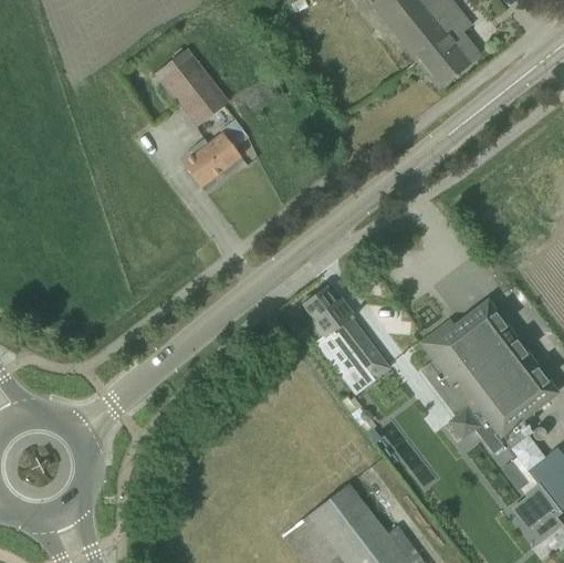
[(371,0),(426,69),(440,86),(471,61),(453,40),(472,24),(458,8),(451,0),(371,0)]
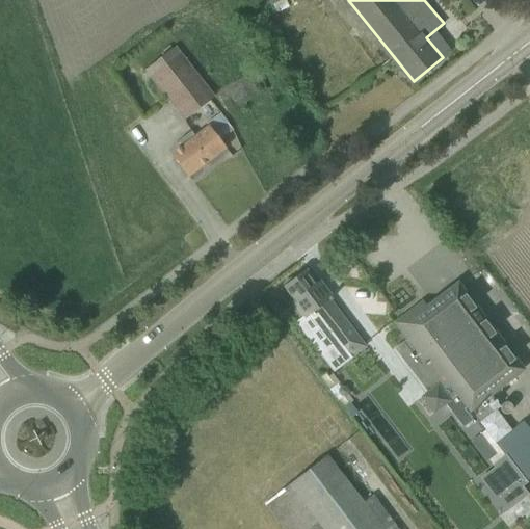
[(146,69),(185,120),(216,96),(177,45),(146,69)]
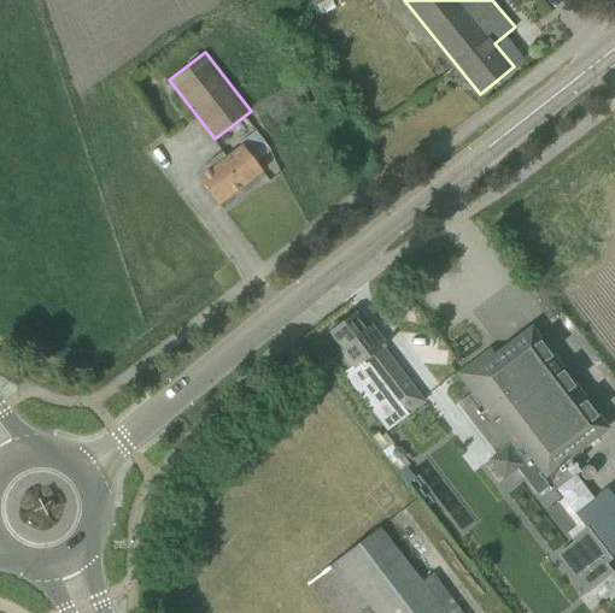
[(214,168),(201,177),(220,201),(262,169),(244,145),(228,155),(223,149),(210,161),(214,168)]
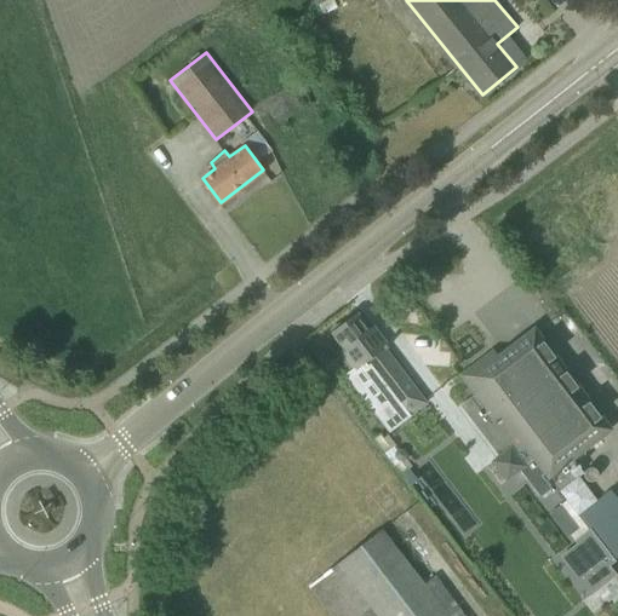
[(354,368),(348,373),(372,406),(388,395),(406,418),(428,402),(387,347),(390,345),(375,326),(371,329),(359,312),(333,333),(345,349),(342,351),(354,368)]
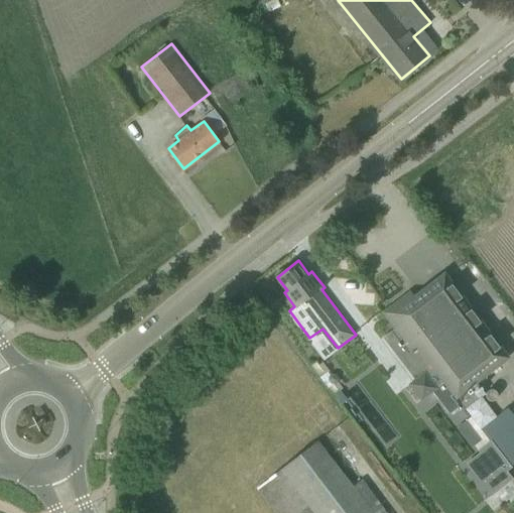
[(409,353),(417,347),(457,398),(509,358),(445,274),(416,295),(412,291),(385,311),(397,327),(392,331),(409,353)]
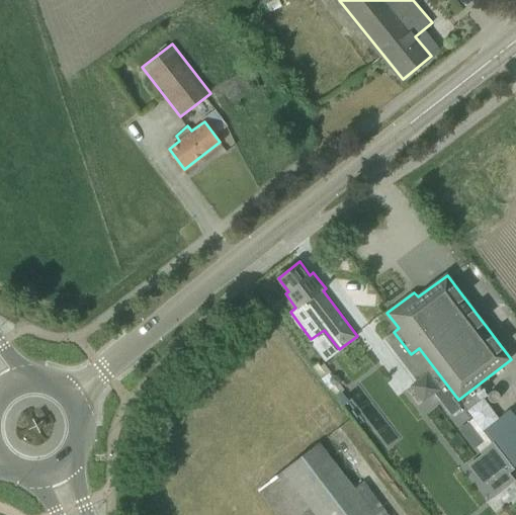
[(426,374),(410,387),(422,402),(438,390),(426,374)]
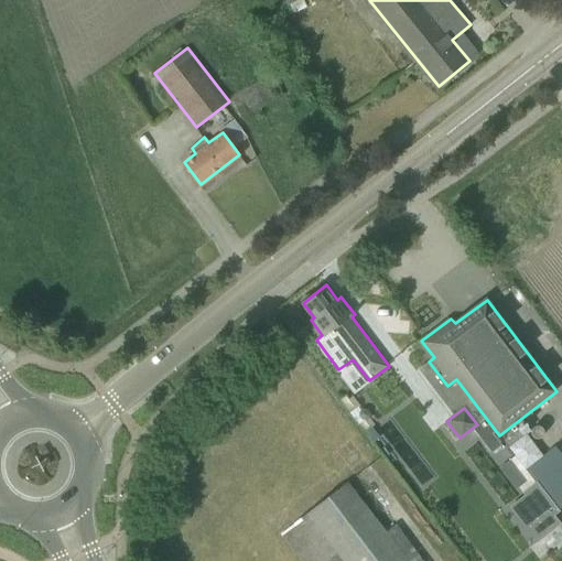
[(371,425),(365,431),(374,442),(380,437),(371,425)]
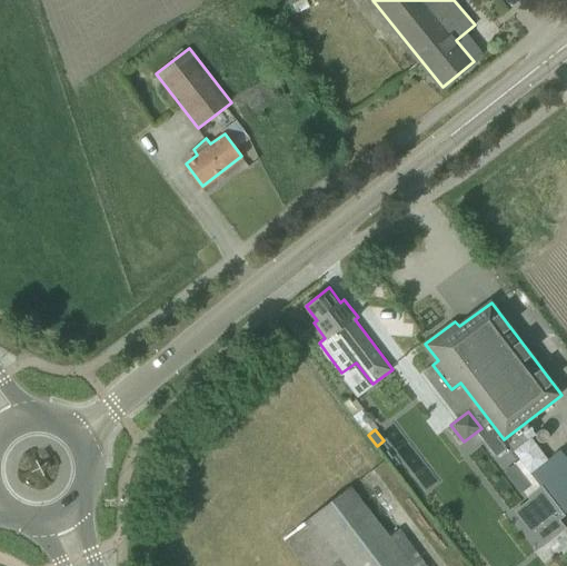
[(517,463),(505,472),(521,493),(533,484),(517,463)]
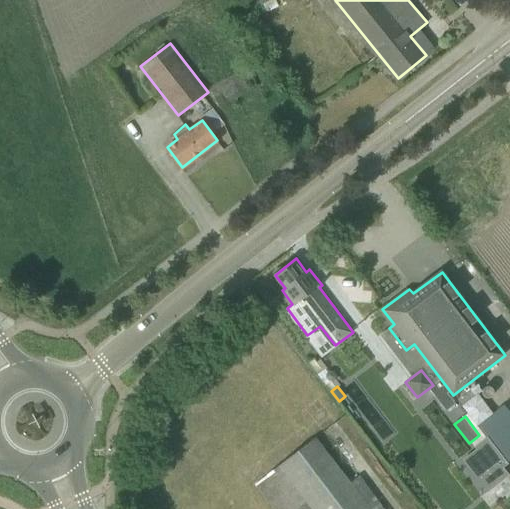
[(256,482),(276,508),(371,508),(316,437),(256,482)]
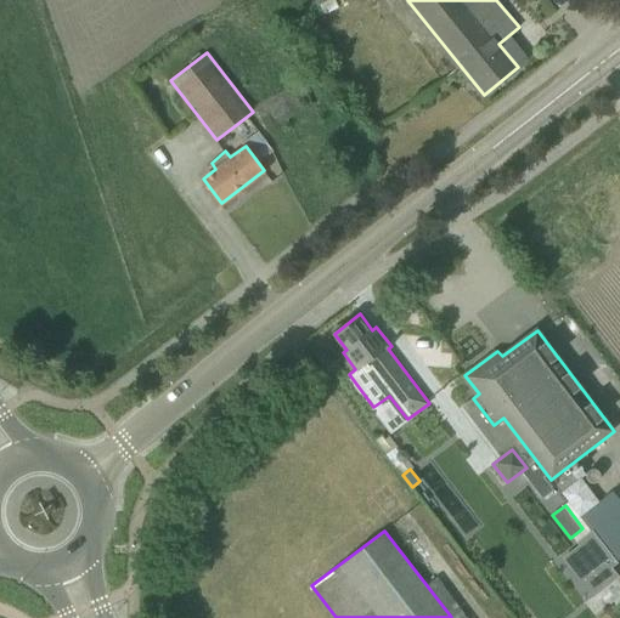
[(585,550),(570,561),(587,583),(602,572),(599,568),(614,557),(593,531),(579,542),(585,550)]
